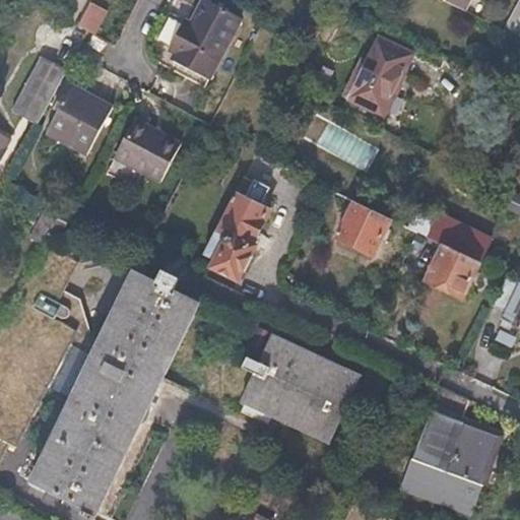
[(203,0),(192,23),(186,20),(170,51),(176,54),(173,60),(210,80),(243,18),(206,0),(203,0)]
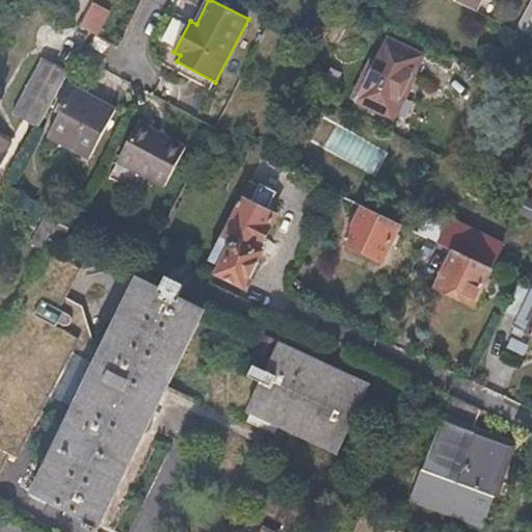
[(478,0),(454,0),(474,9),(478,0)]
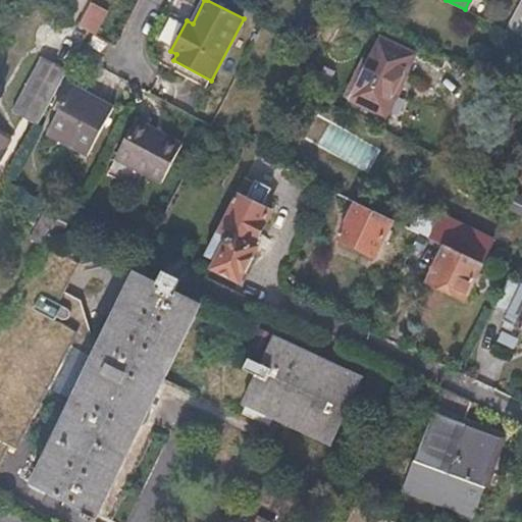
[(521,4),(509,31),(521,37),(521,4)]
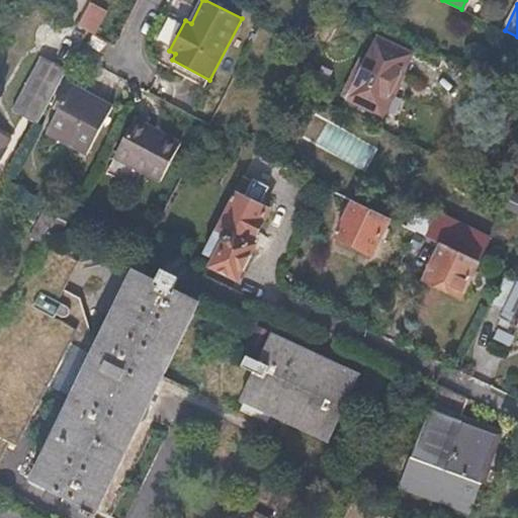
[(126,24),(99,10),(88,30),(116,46),(126,24)]
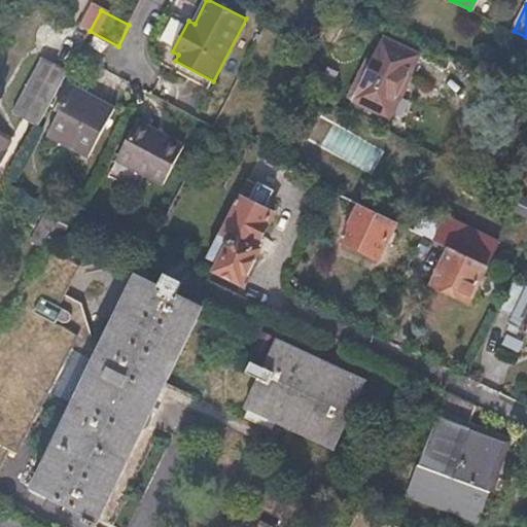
[(118,46),(90,31),(79,50),(108,66),(118,46)]
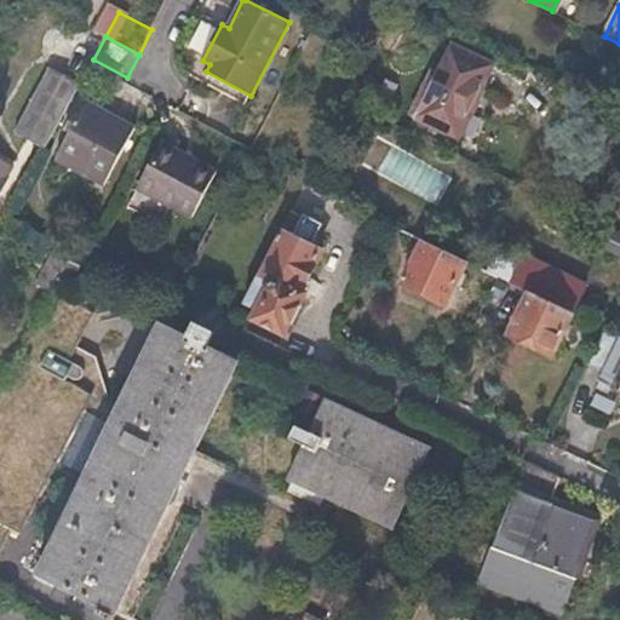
[(435,72),(405,57),(385,97),(415,112),(413,115),(454,135),(489,63),(449,42),(435,72)]
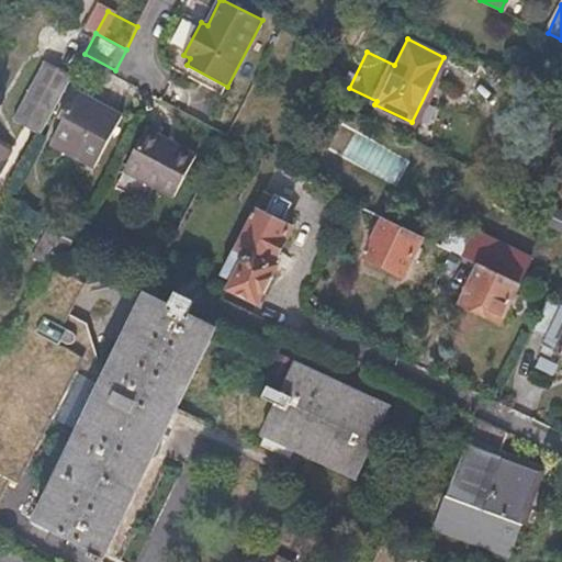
[(76,71),(48,57),(14,120),(42,135),(76,71)]
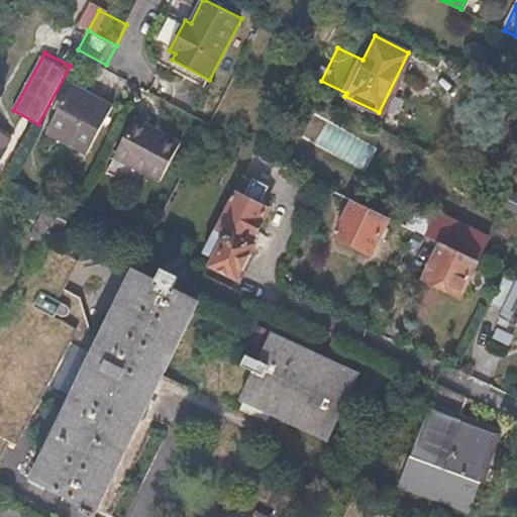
[(112,106),(72,86),(47,131),(88,152),(112,106)]
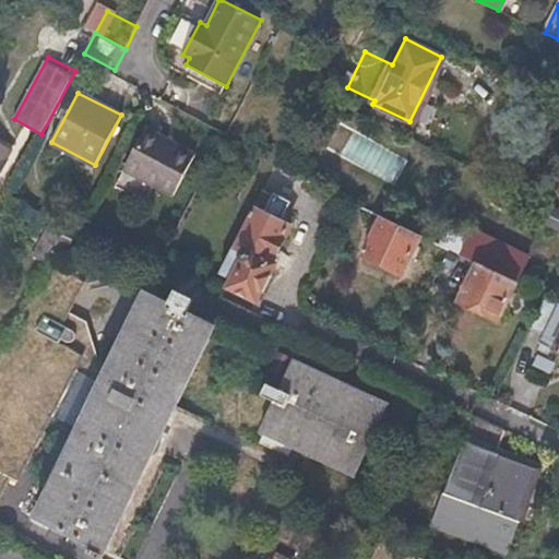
[(198,155),(147,129),(127,169),(177,195),(198,155)]
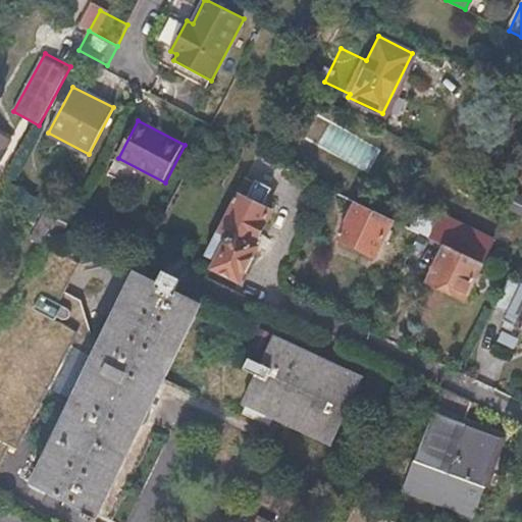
[(13,141),(1,134),(0,136),(0,167),(1,168),(11,149),(9,148),(13,141)]
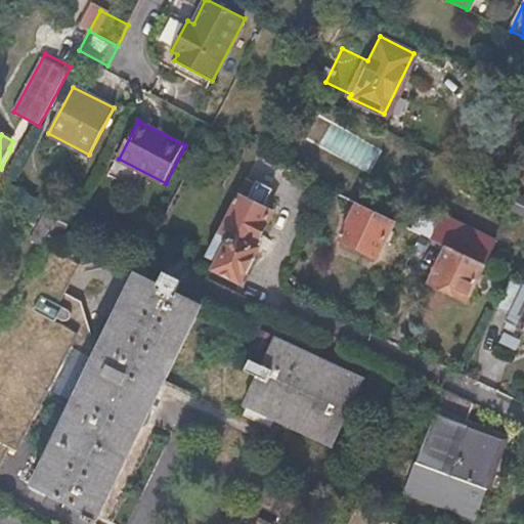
[(251,186),(242,181),(204,258),(218,265),(216,270),(238,280),(253,250),(251,249),(258,231),(261,232),(270,214),(259,209),(269,189),(253,181),(251,186)]
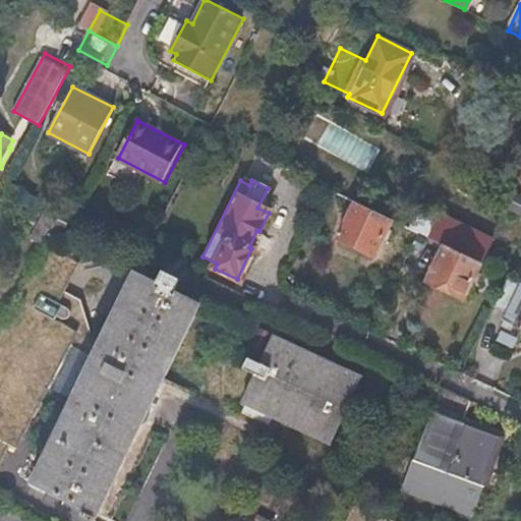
[(520,192),(503,184),(498,197),(520,208),(520,192)]
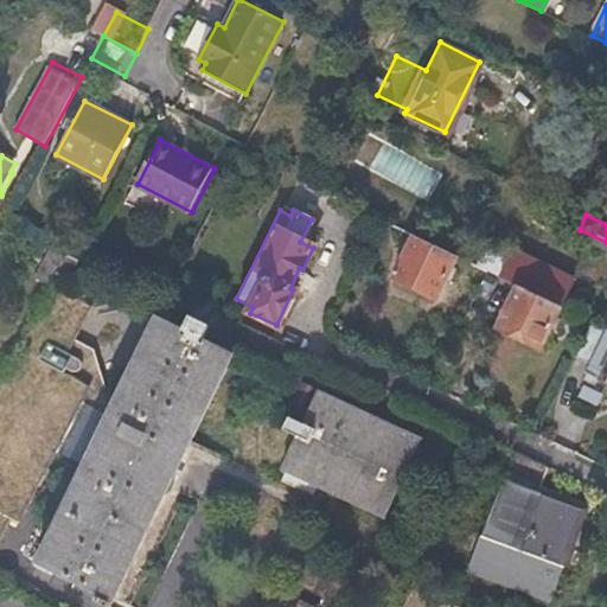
[(453,254),(411,234),(390,278),(414,289),(416,286),(433,294),(453,254)]
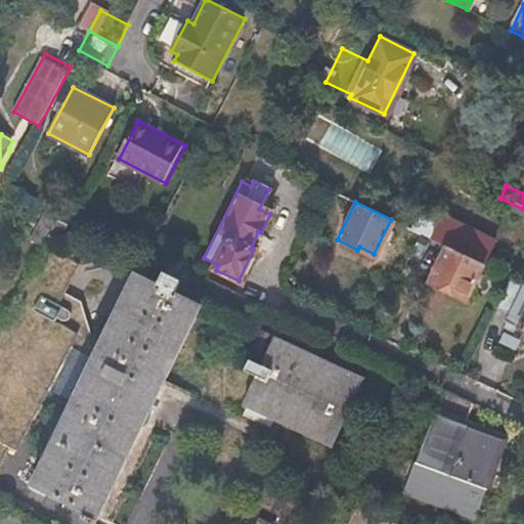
[(492,239),(439,215),(429,237),(447,247),(481,263),(492,239)]
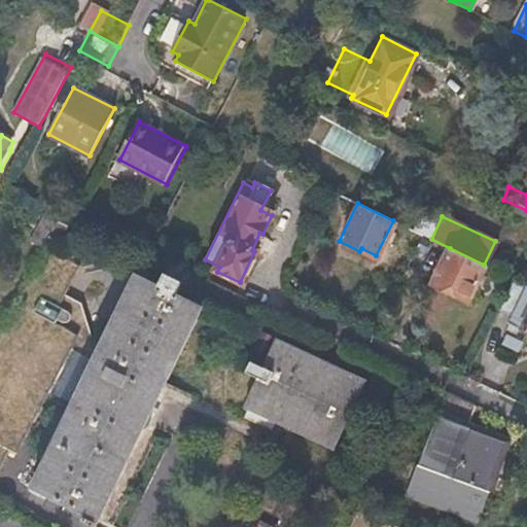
[(55,225),(47,221),(37,239),(45,243),(55,225)]
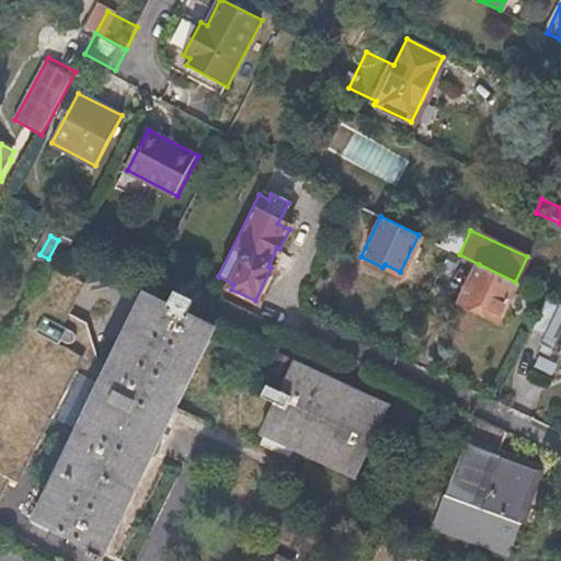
[(46,263),(0,348),(0,533),(0,534),(0,533),(0,480),(4,483),(44,410),(70,424),(76,437),(72,438),(65,454),(33,519),(117,560),(183,426),(164,418),(208,327),(147,296),(118,358),(112,355),(105,369),(99,366),(87,325),(66,315),(82,283),(46,263)]
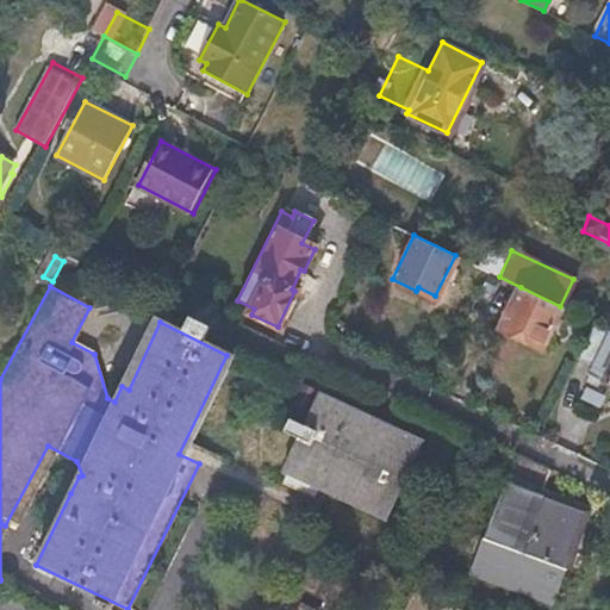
[(560,306),(521,287),(499,331),(521,342),(522,338),(541,348),(560,306)]
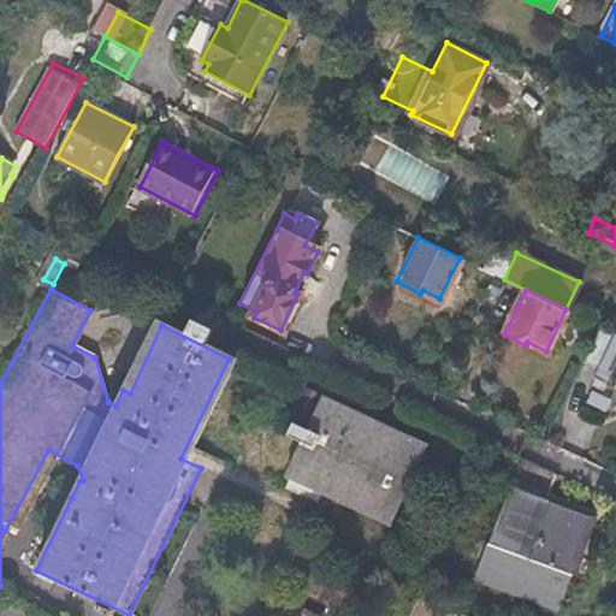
[(615,332),(602,326),(584,361),(598,368),(593,378),(615,389),(615,332)]
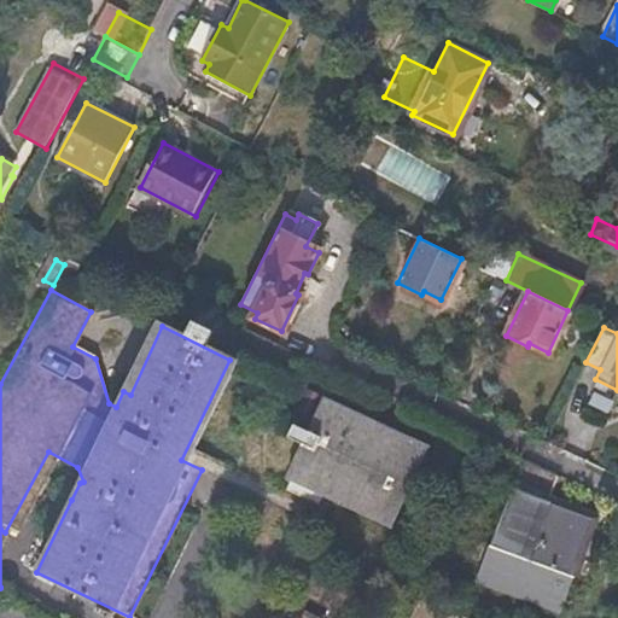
[(354,420),(321,404),(289,470),(392,519),(425,455),(374,431),(378,423),(357,413),(354,420)]
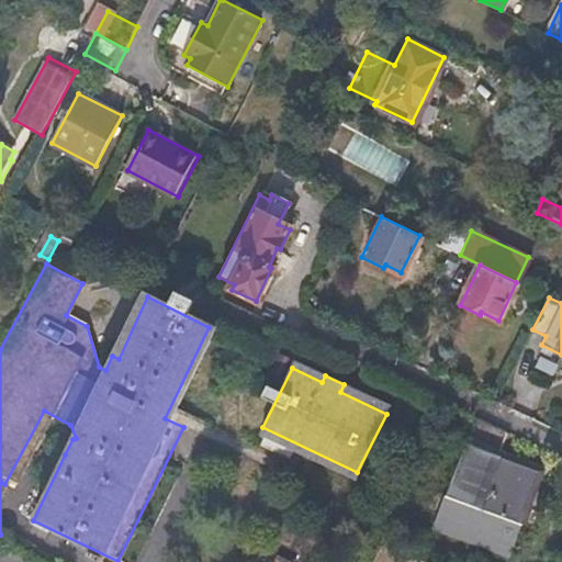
[(72,439),(63,435),(55,450),(65,454),(72,439)]
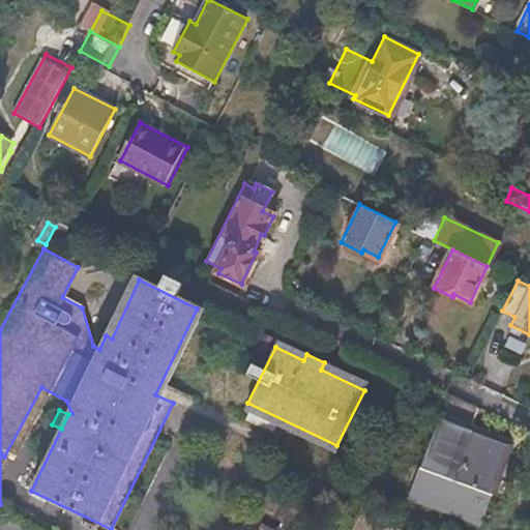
[(516,443),(442,414),(411,495),(483,523),(516,443)]
